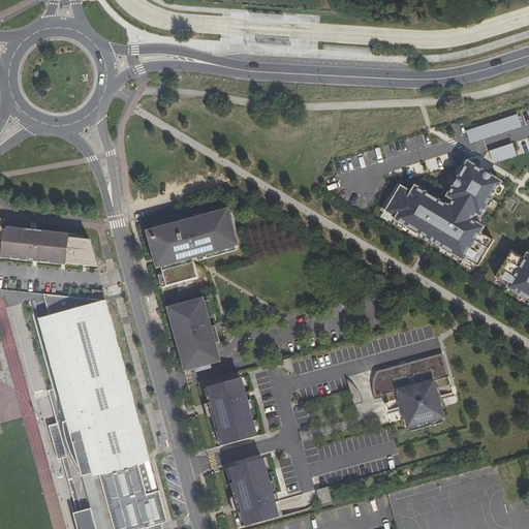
[(463,130),(467,143),(519,126),(515,115),(463,130)]
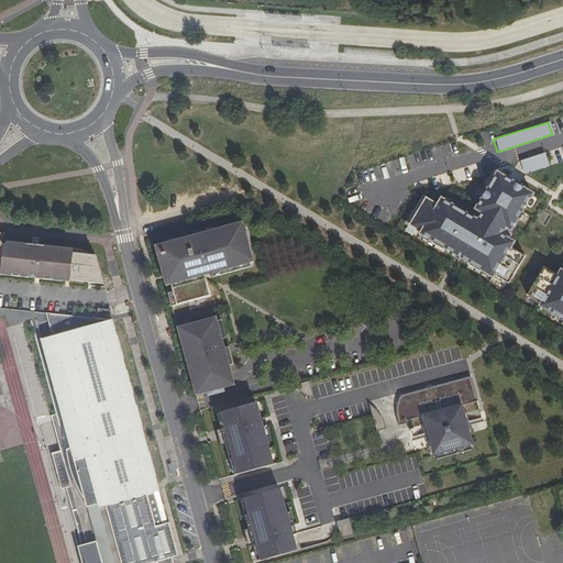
[(521,172),(547,166),(543,153),(518,159),(521,172)]
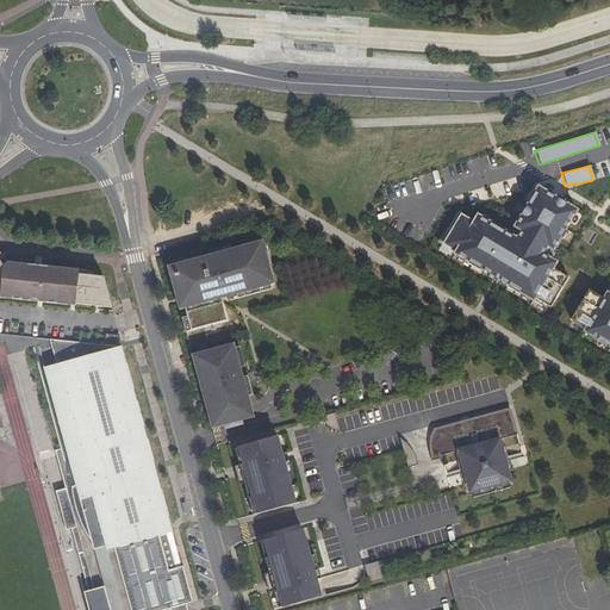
[(578,215),(535,190),(508,235),(461,210),(441,249),(454,254),(452,260),(534,309),(558,271),(547,261),(578,215)]
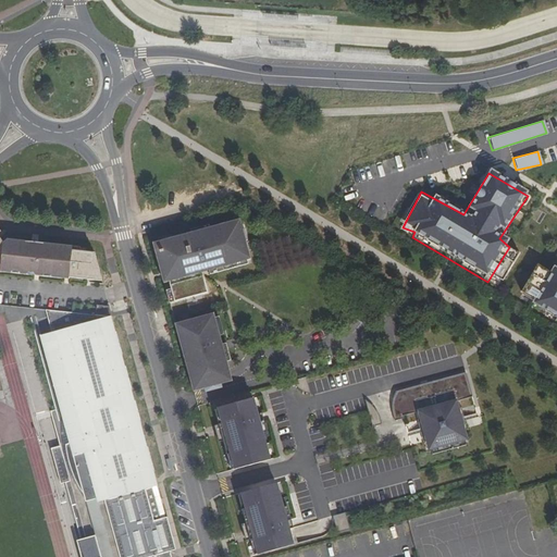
[(240,220),(155,244),(160,265),(165,263),(170,281),(176,300),(209,292),(200,262),(207,261),(210,270),(251,258),(247,242),(242,243),(238,231),(244,230),(240,220)]
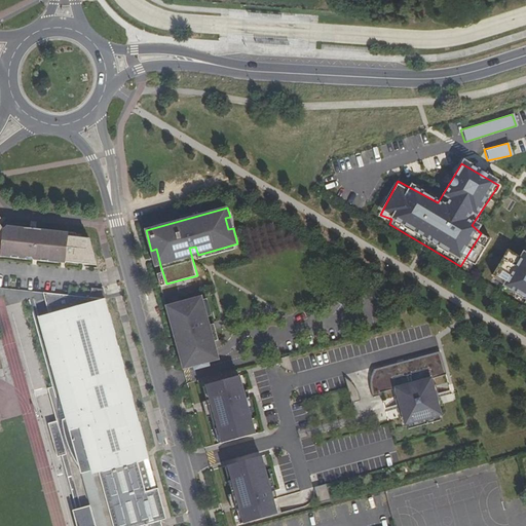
[(3,229),(0,224),(0,219),(1,219),(0,217),(0,252),(1,253),(1,257),(26,260),(27,258),(33,259),(32,261),(66,264),(66,262),(98,266),(90,238),(69,236),(69,232),(36,229),(36,232),(30,232),(30,228),(7,226),(3,229)]
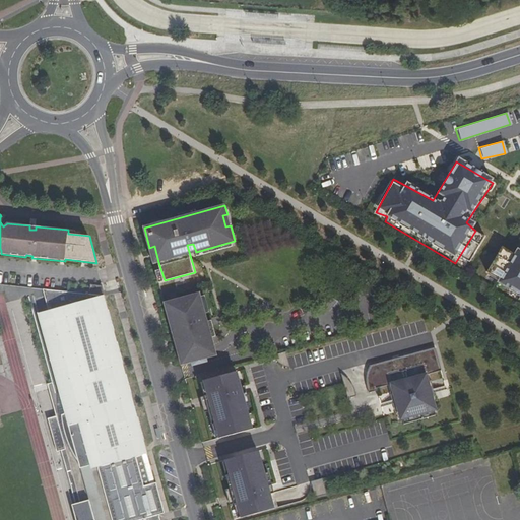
[(154,246),(149,248),(154,263),(158,262),(154,246)]
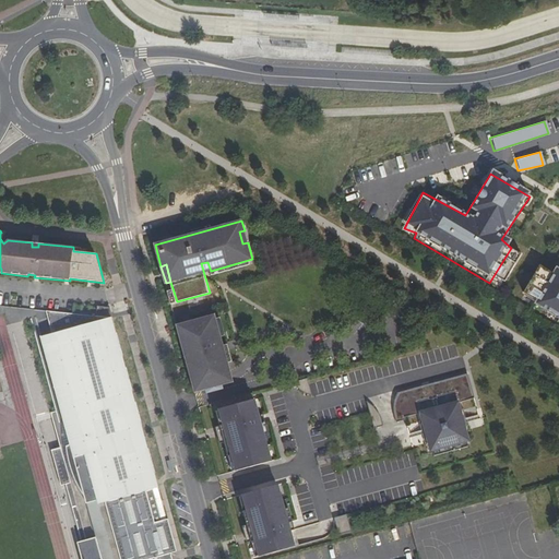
[(539,301),(538,304),(558,317),(558,270),(555,274),(542,266),(525,293),(539,301)]
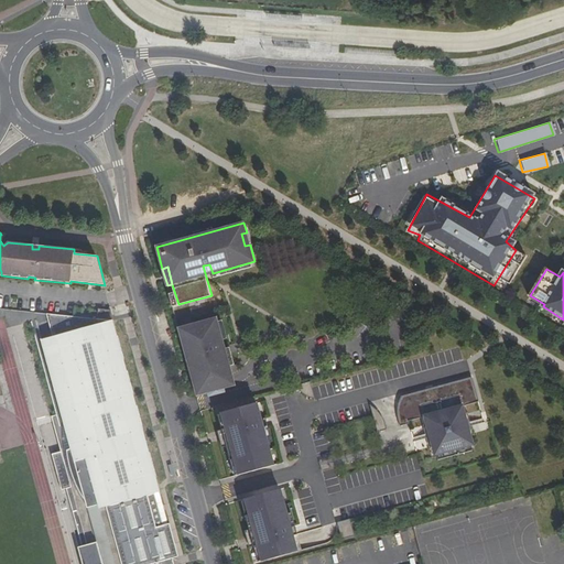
[(114,321),(115,321),(111,311),(98,308),(97,318),(114,321)]
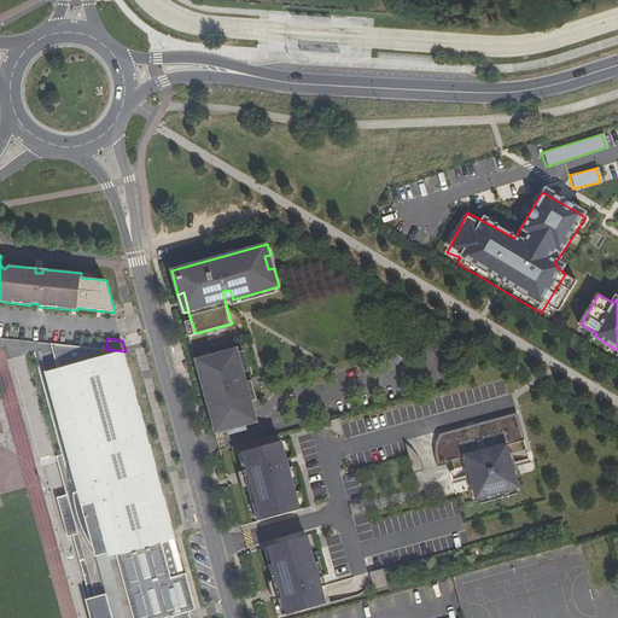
[(169,541),(175,538),(172,522),(173,522),(165,496),(164,496),(157,471),(158,471),(151,445),(150,445),(147,433),(149,433),(141,407),(140,407),(136,396),(138,395),(130,368),(129,368),(124,351),(106,349),(51,344),(58,369),(46,373),(68,454),(57,456),(68,495),(58,497),(69,537),(74,536),(92,600),(95,617),(191,617),(190,612),(197,610),(186,575),(179,577),(169,541)]
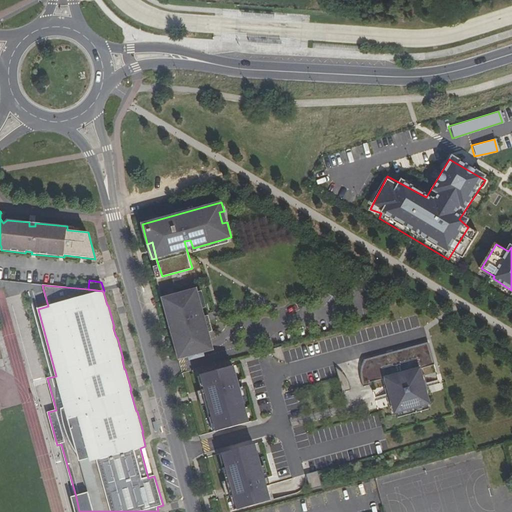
[(197,288),(162,297),(179,359),(213,349),(197,288)]
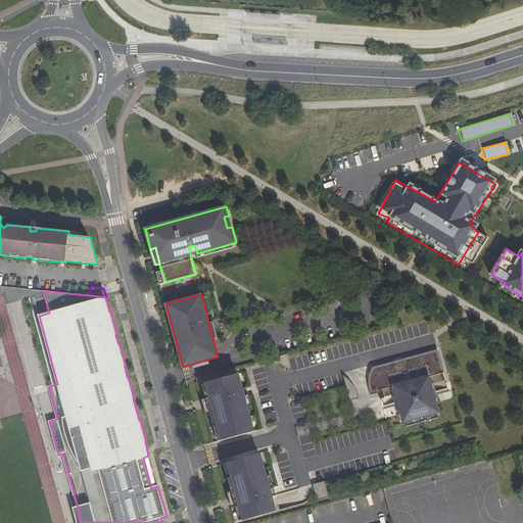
[(438,349),(372,368),(371,370),(370,373),(369,377),(369,380),(369,386),(371,395),(380,392),(379,390),(394,386),(403,422),(438,412),(429,377),(444,373),(438,349)]
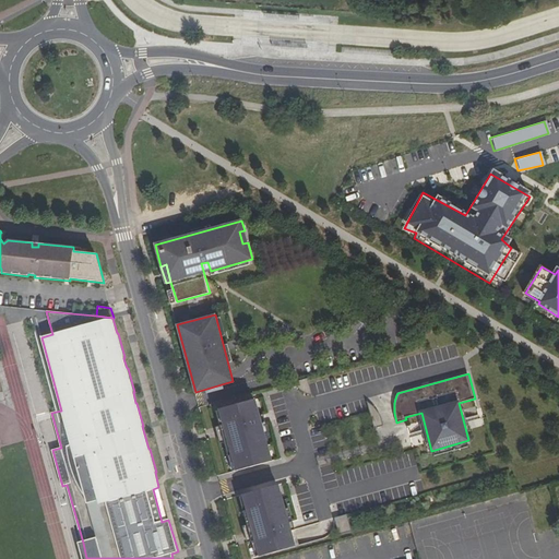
[(252,393),(218,403),(219,408),(224,425),(219,426),(225,442),(228,456),(233,455),(237,470),(237,471),(271,462),(264,437),(260,420),(264,419),(263,414),(259,416),(254,401),(252,393)]
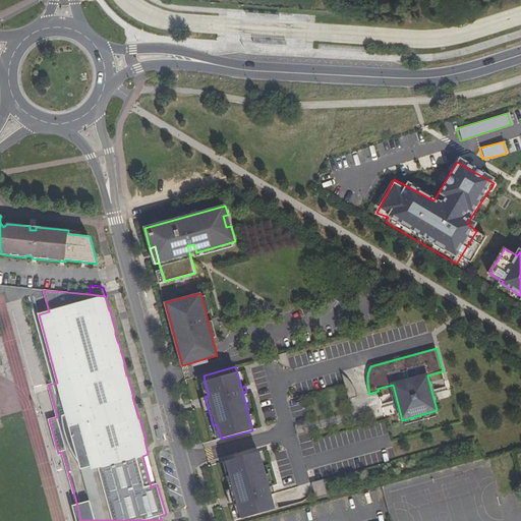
[(241,388),(245,386),(241,371),(237,373),(241,388)]
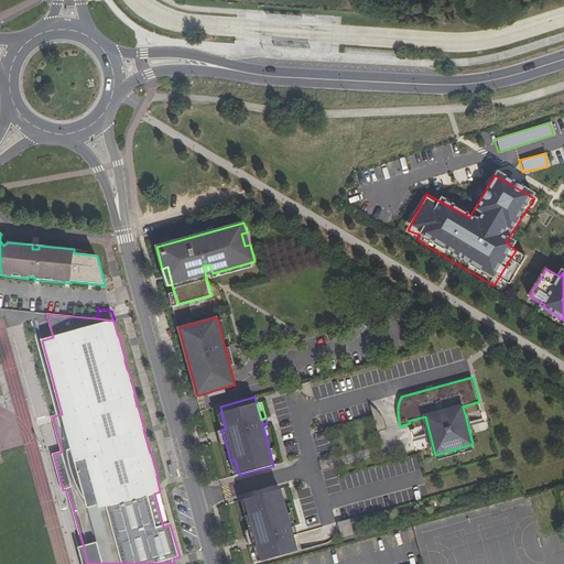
[(373,431),(382,430),(378,403),(369,405),(373,431)]
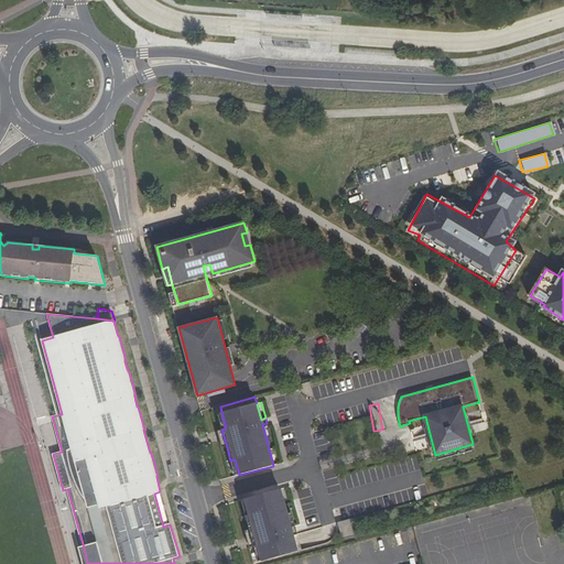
[(470,425),(472,433),(486,430),(484,422),(470,425)]
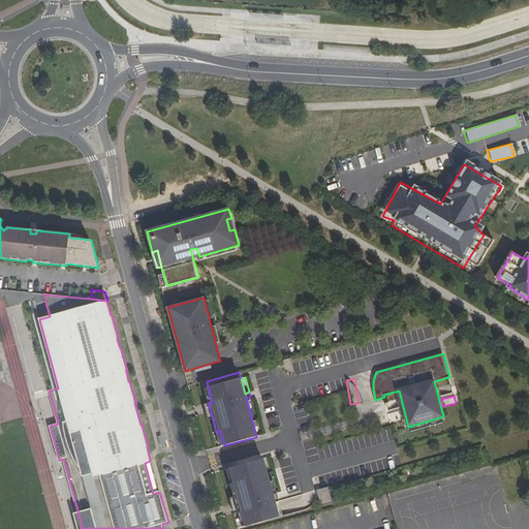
[(254,412),(250,397),(246,398),(250,413),(254,412)]
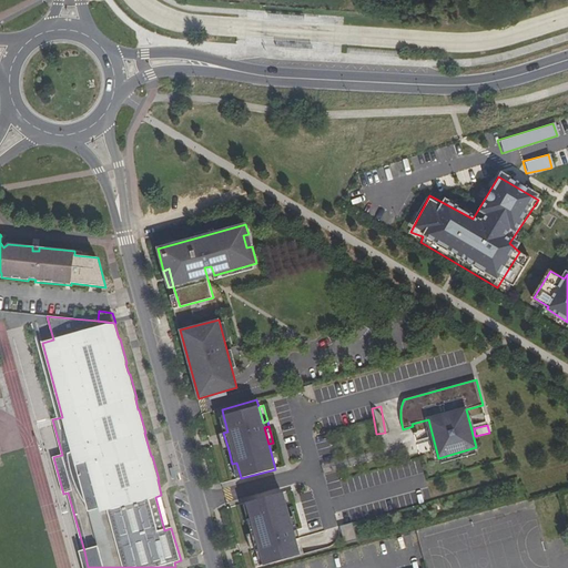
[(282,493),(247,503),(247,504),(252,518),(247,519),(252,534),(256,550),(261,549),(264,564),(265,565),(300,556),(295,539),(300,538),(298,534),(294,535),(290,518),(282,493)]
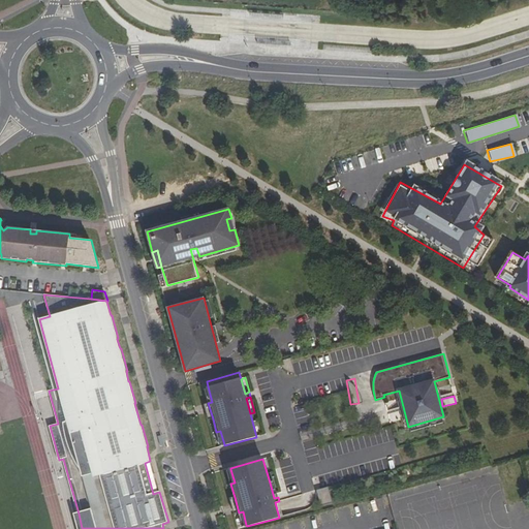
[(274,498),(278,497),(274,481),(270,483),(274,498)]
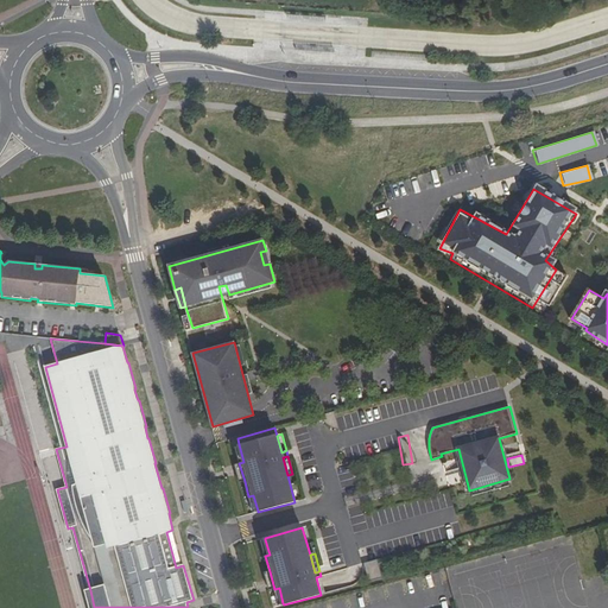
[(375,559),(361,563),(367,580),(380,576),(375,559)]
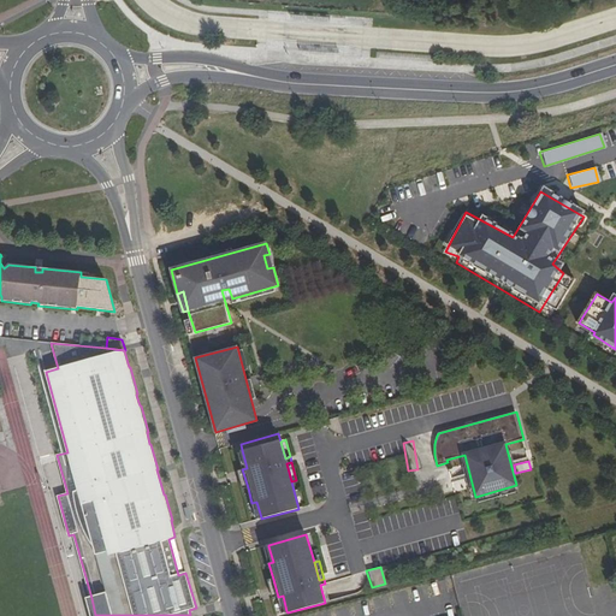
[(278,597),(273,579),(267,580),(273,598),(278,597)]
